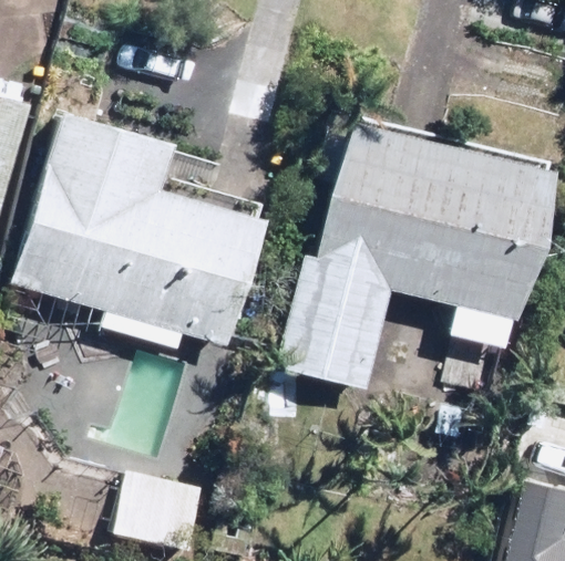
[(0,220),(33,97),(0,89),(0,220)]
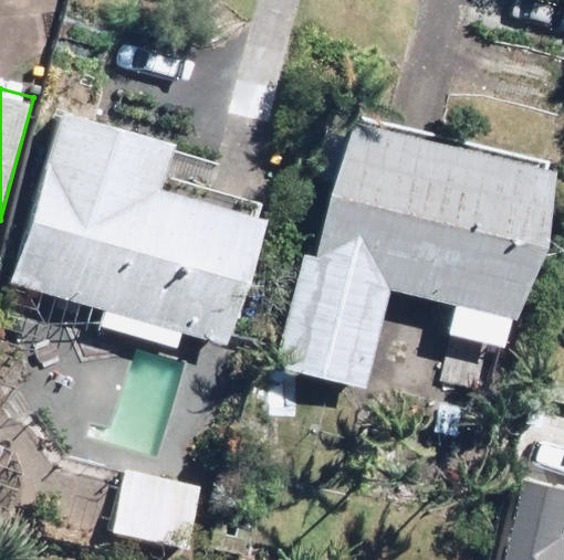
[(311,183),(320,186),(327,188),(311,251),(303,250),(273,367),(366,390),(392,292),(455,308),(448,334),(513,350),(561,169),(338,112),(330,109),(311,183)]
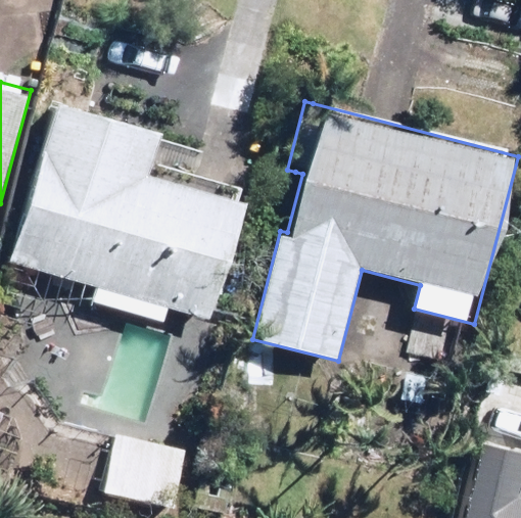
[(159,132),(59,103),(12,264),(93,287),(89,301),(162,323),(167,308),(209,320),(244,201),(147,174),(159,132)]
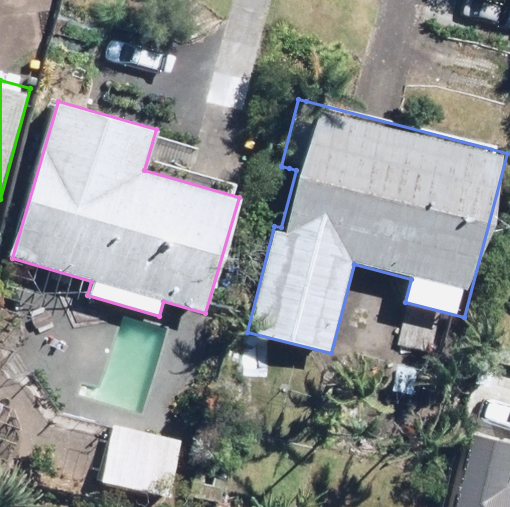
[(189,447),(98,424),(86,473),(177,495),(189,447)]
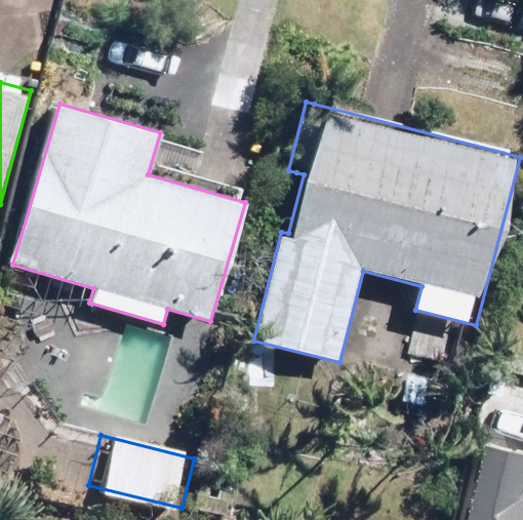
[(522,519),(522,478),(473,467),(459,519),(522,519)]
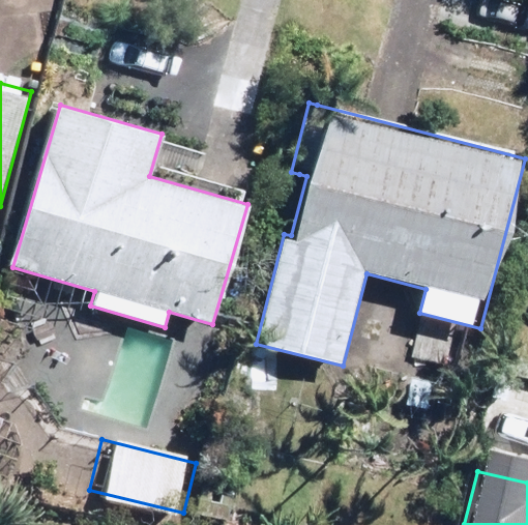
All buildings are outlined.
